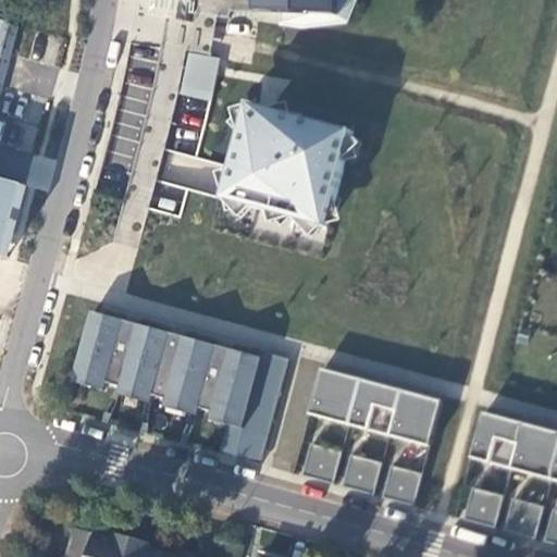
[(274,0),(281,1),(280,23),(301,27),(347,22),(356,0),(274,0)]
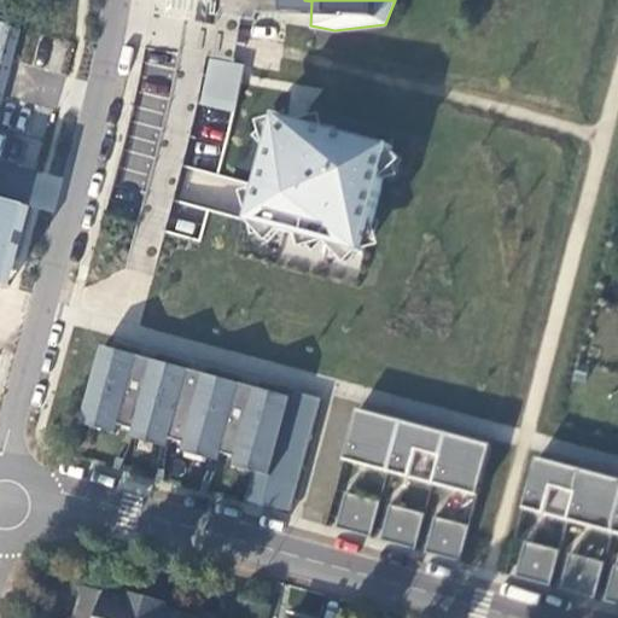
[(242,18),(217,15),(216,24),(185,18),(182,34),(169,98),(124,266),(152,274),(186,146),(197,103),(207,56),(233,59),(237,45),(242,18)]
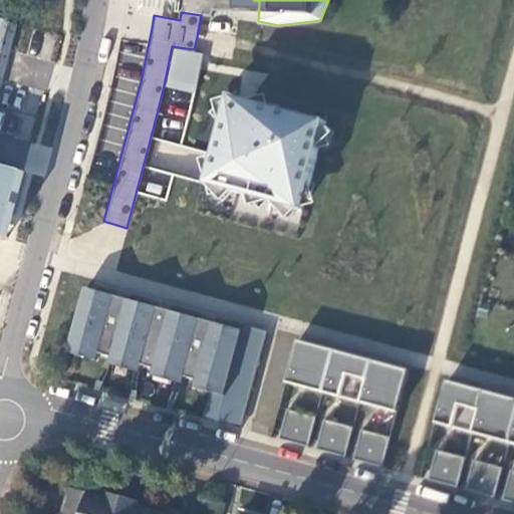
[(202,53),(174,48),(166,86),(194,91),(202,53)]
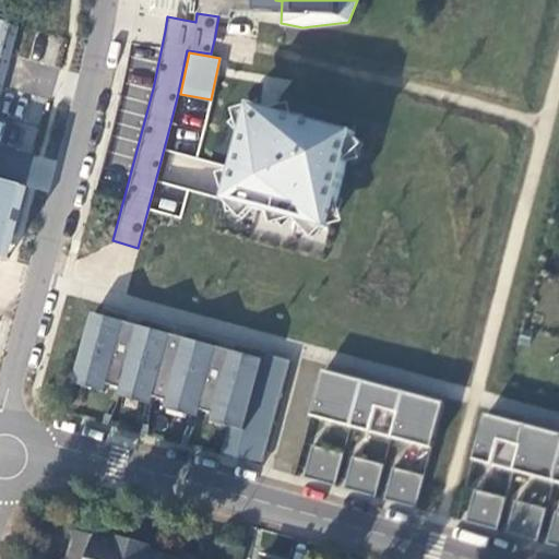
[(354,131),(250,103),(224,199),(328,227),(354,131)]
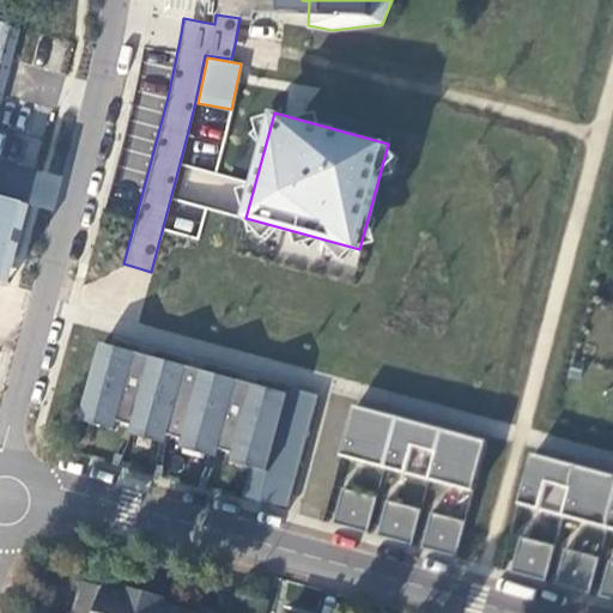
[(82,411),(271,461),(289,393),(253,383),(244,416),(229,412),(237,378),(151,356),(143,388),(127,384),(135,352),(101,343),(82,411)]
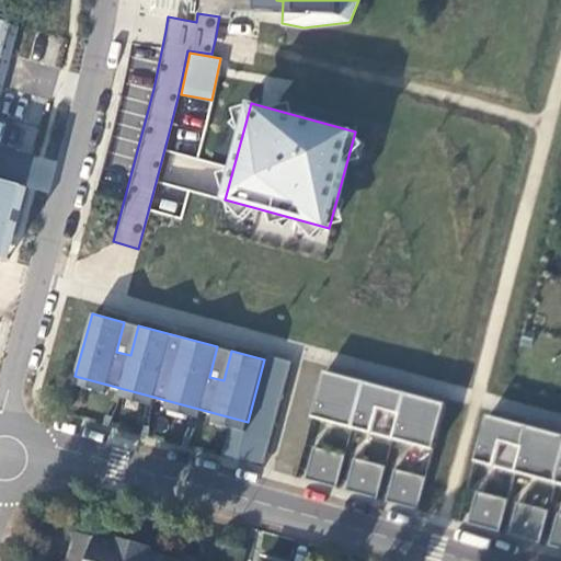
[(138,325),(124,322),(116,352),(130,355),(138,325)]
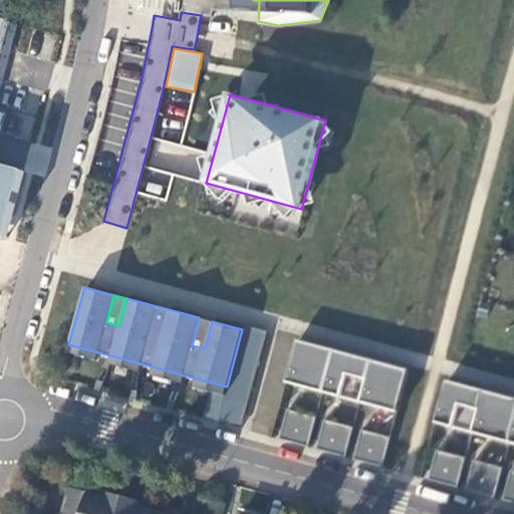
[(212,321),(199,317),(192,345),(205,348),(212,321)]
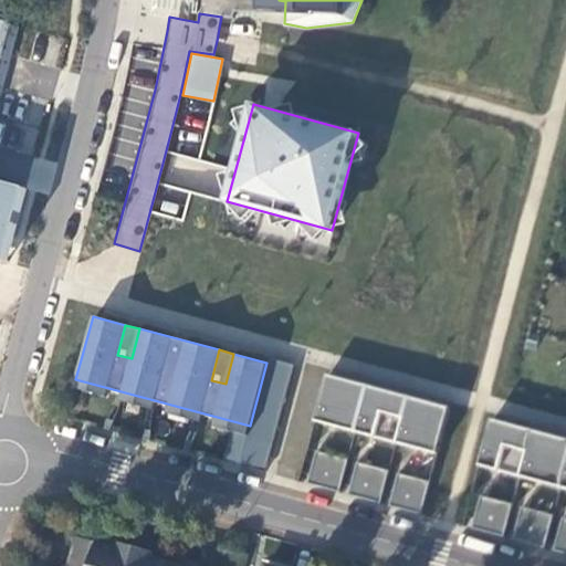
[(266,363),(250,426),(275,432),(293,365),(268,358),(266,363)]
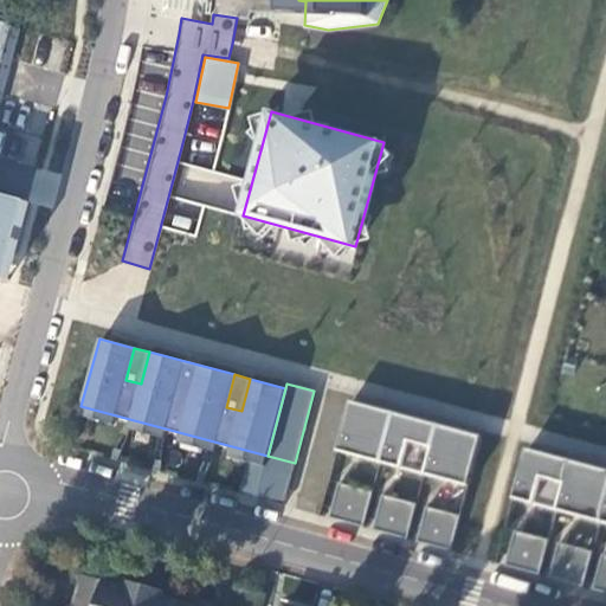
[(336,449),(468,484),(481,436),(349,399),(336,449)]
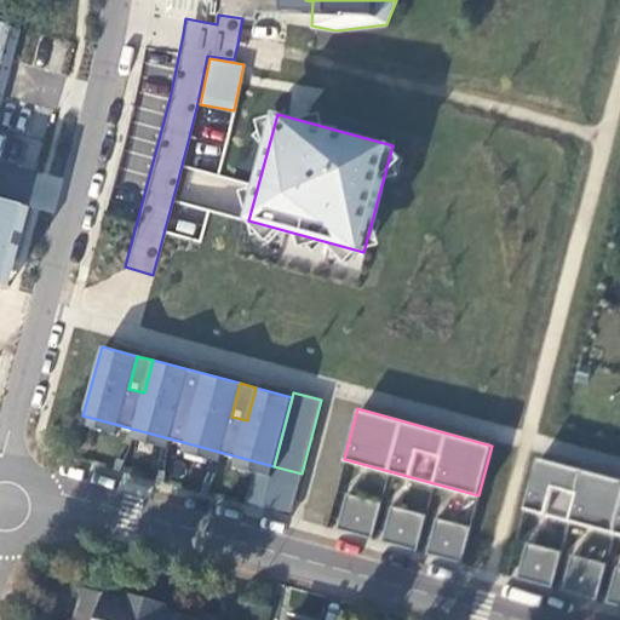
[(524,507),(619,534),(619,480),(539,458),(524,507)]
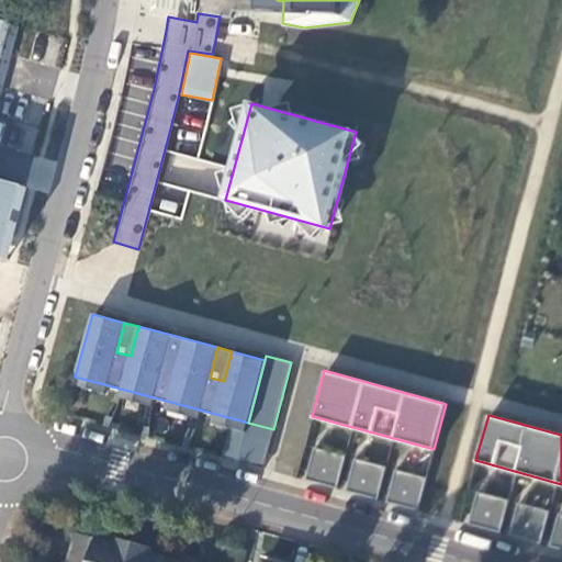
[(305,479),(336,487),(345,456),(313,447),(305,479)]
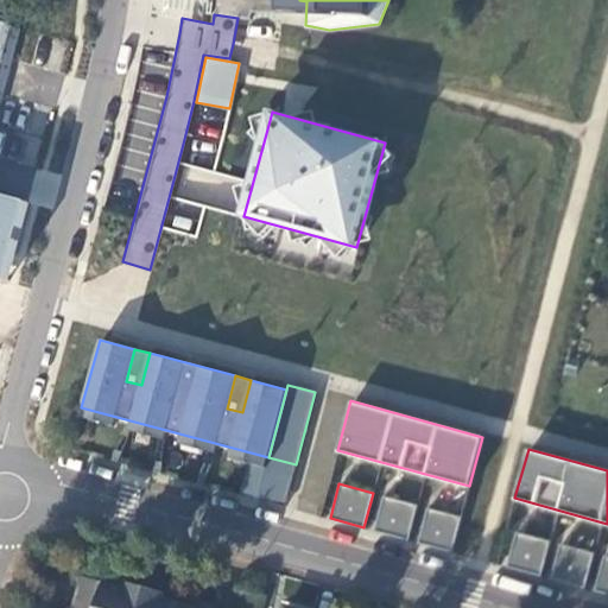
[(374,530),(407,539),(417,505),(384,495),(374,530)]
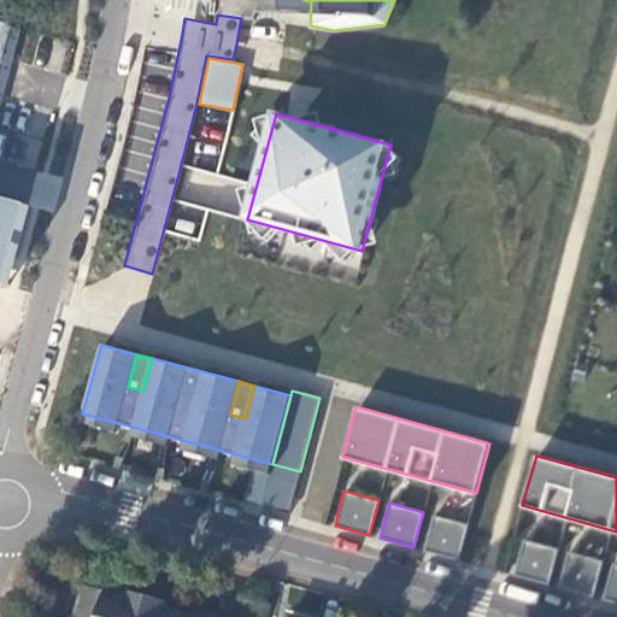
[(424,550),(458,558),(468,523),(433,513),(424,550)]
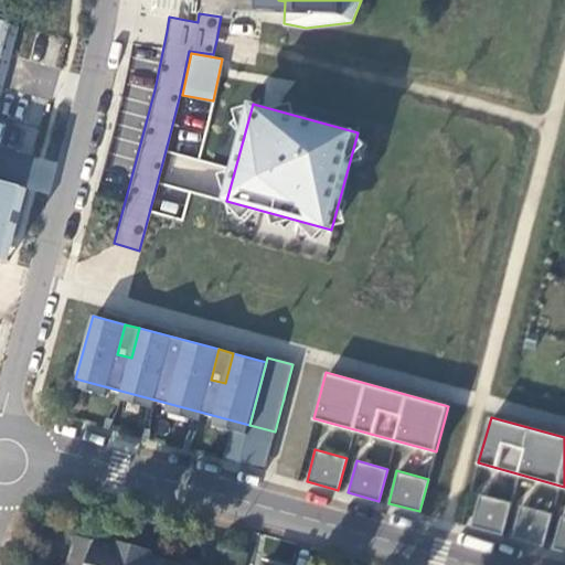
[(469,525),(501,534),(510,502),(478,493),(469,525)]
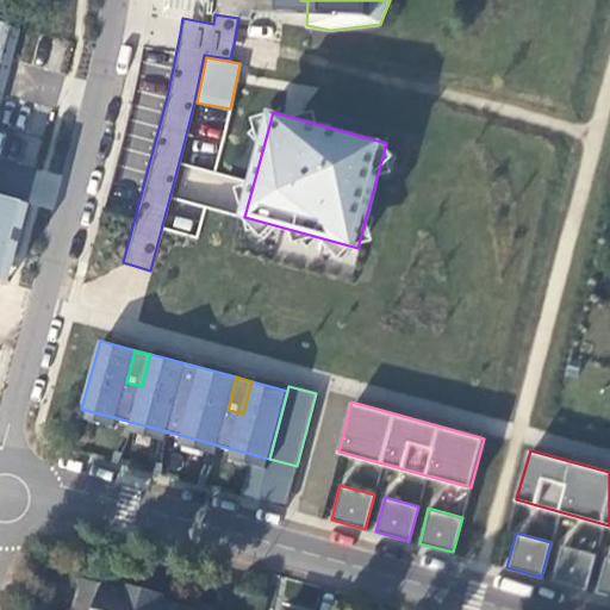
[(552,580),(586,589),(595,554),(561,545),(552,580)]
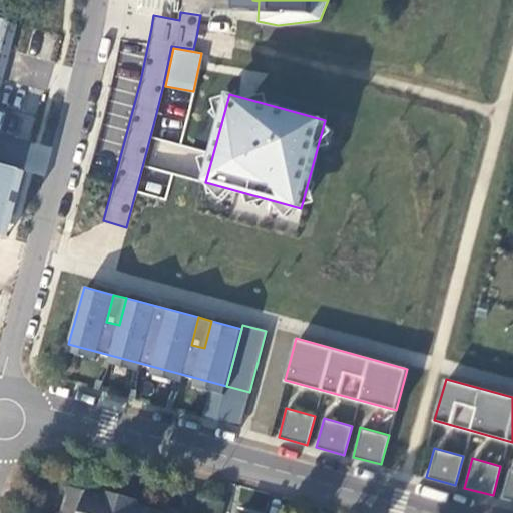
[(502,498),(512,500),(512,469),(510,469),(502,498)]
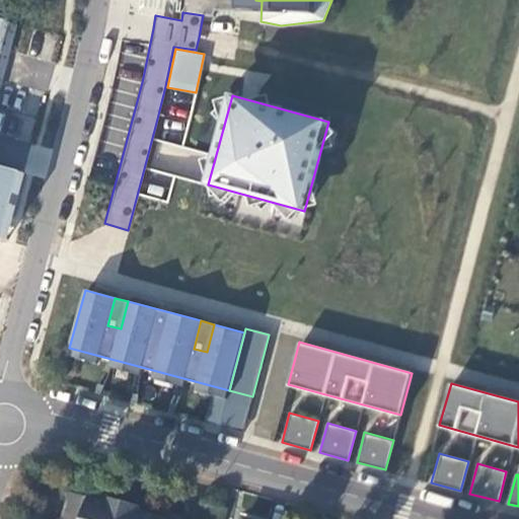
[(137,518),(140,512),(69,493),(62,517),(59,518),(137,518)]
